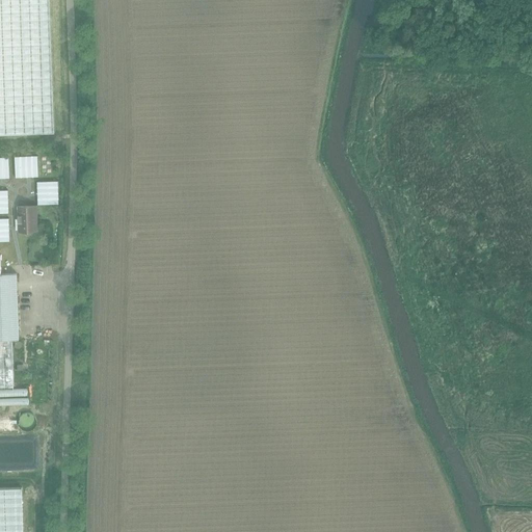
[(0,0),(0,134),(54,133),(49,0),(0,0)]
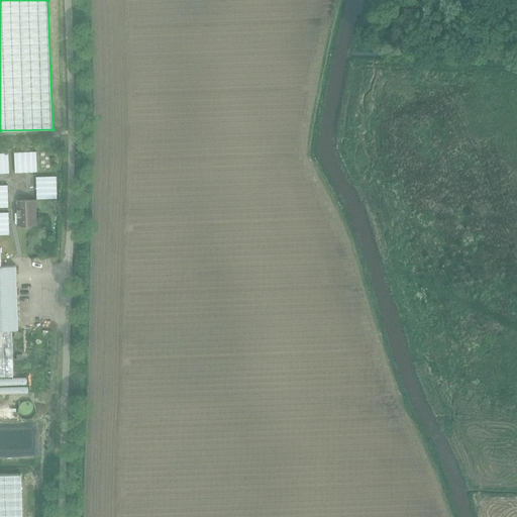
[(15,173),(37,172),(36,151),(14,152),(15,173)]
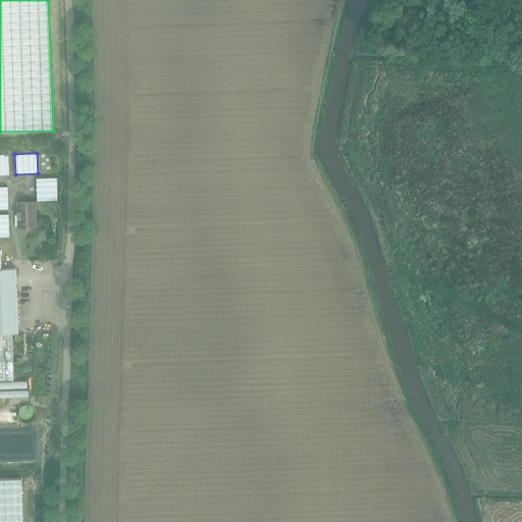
[(0,174),(9,174),(8,154),(0,154),(0,174)]
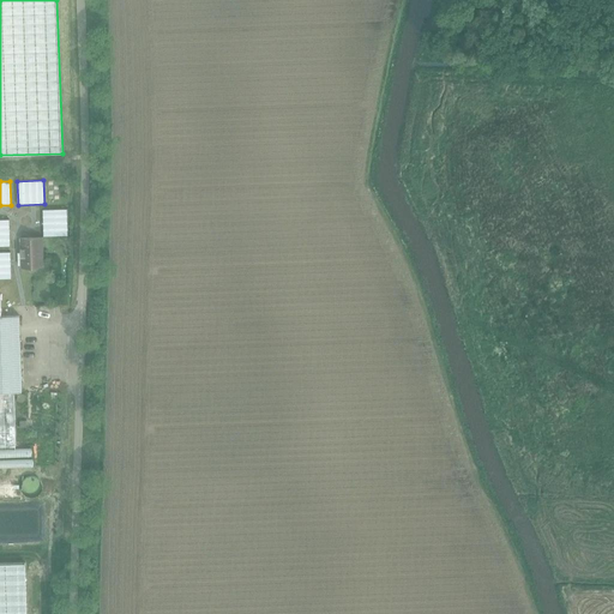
[(43,210),(43,236),(68,235),(67,209),(43,210)]
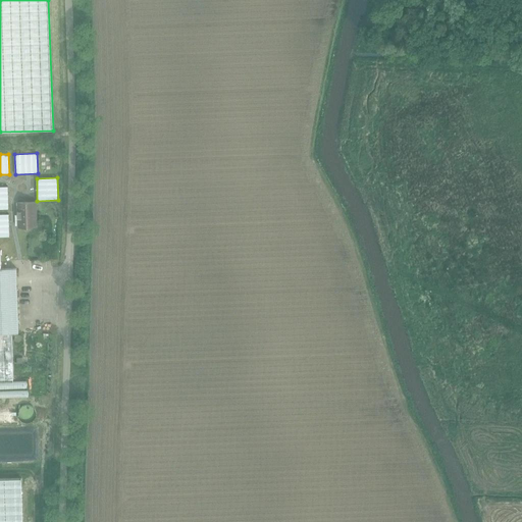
[(0,209),(8,209),(8,187),(0,186),(0,209)]
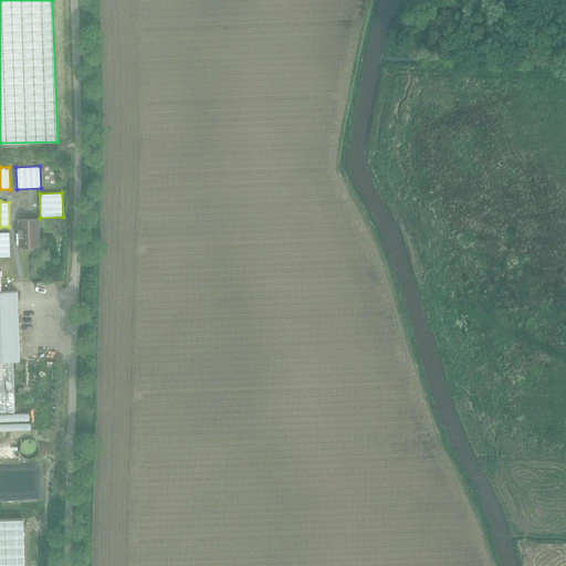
[(38,230),(39,230),(39,219),(19,220),(20,247),(25,247),(27,249),(29,250),(32,250),(33,249),(34,245),(40,245),(39,234),(38,234),(38,230)]
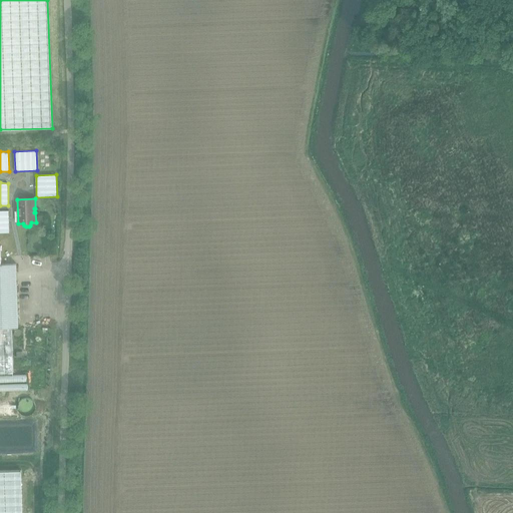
[(0,232),(9,232),(9,210),(0,209),(0,232)]
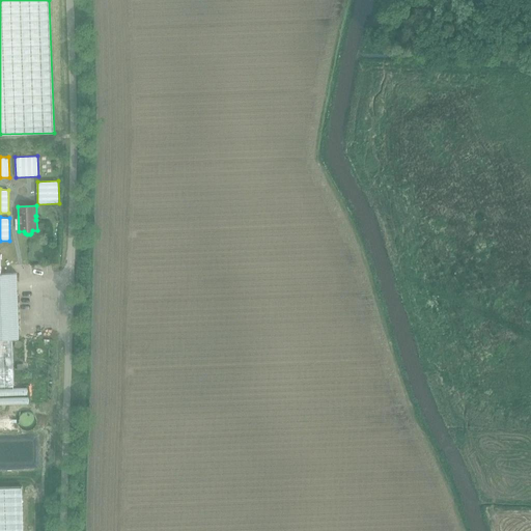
[(0,386),(14,386),(12,339),(19,339),(17,273),(1,274),(1,255),(0,254),(0,386)]
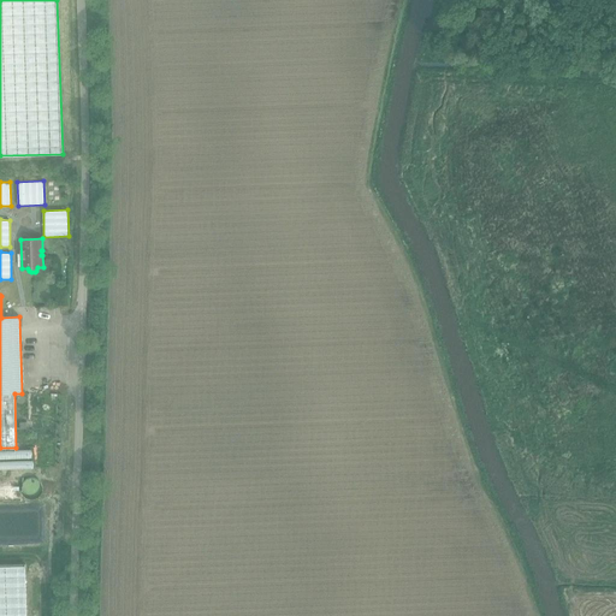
[(0,486),(0,502),(19,501),(18,485),(0,486)]
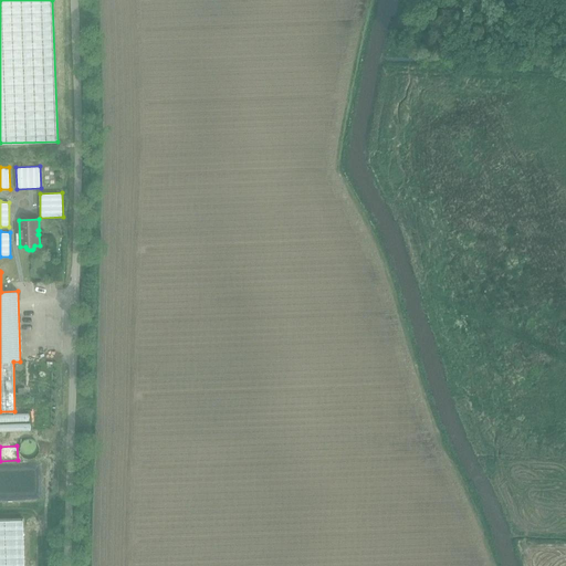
[(23,565),(23,519),(0,520),(0,565),(23,565)]
